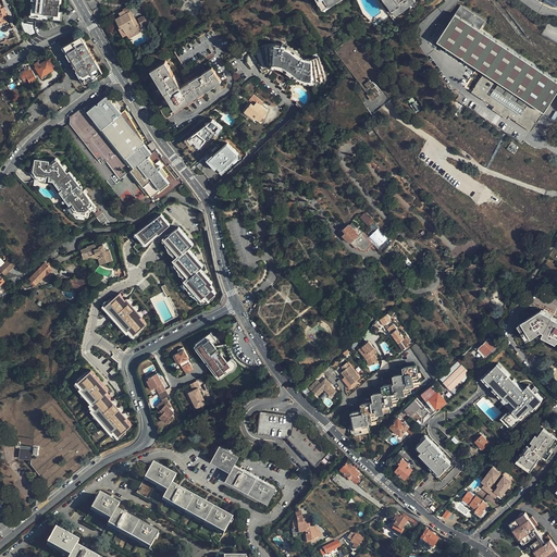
[(29,0),(29,7),(28,7),(27,14),(59,17),(60,10),(57,9),(56,13),(33,10),(34,0),(29,0)]
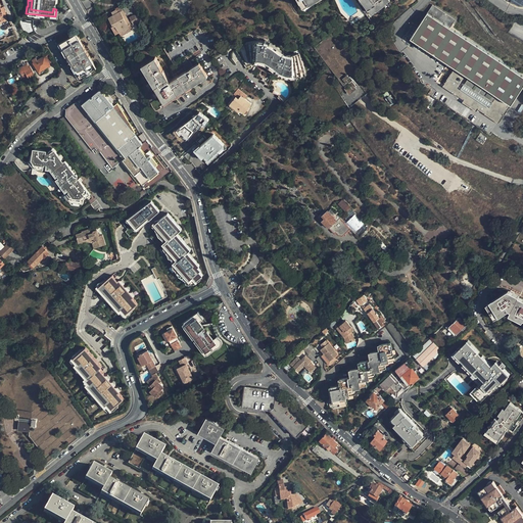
[(32,0),(31,9),(52,12),(53,8),(53,0),(32,0)]
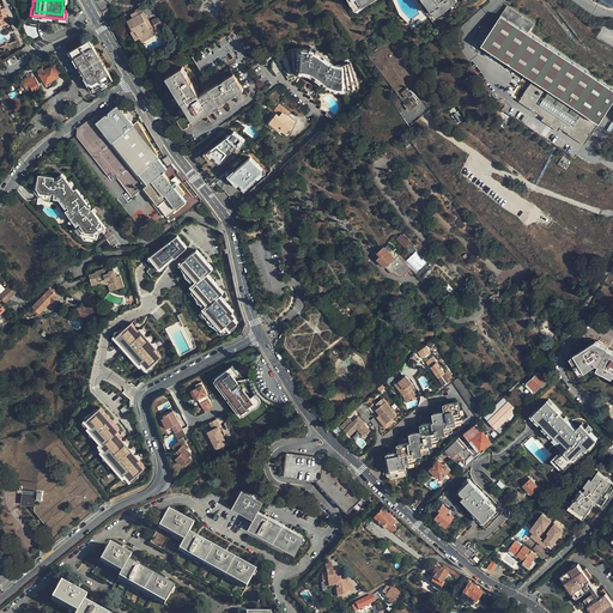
[(354,0),(357,4),(363,0),(428,0),(436,12),(453,0),(354,0)]
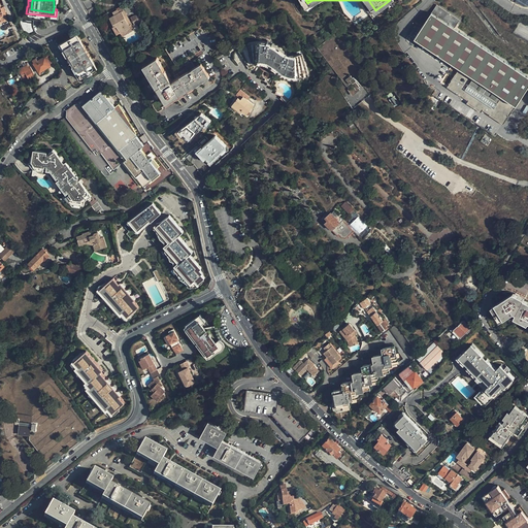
[(118,32),(130,26),(123,12),(111,20),(116,28),(113,29),(117,33),(118,32)]
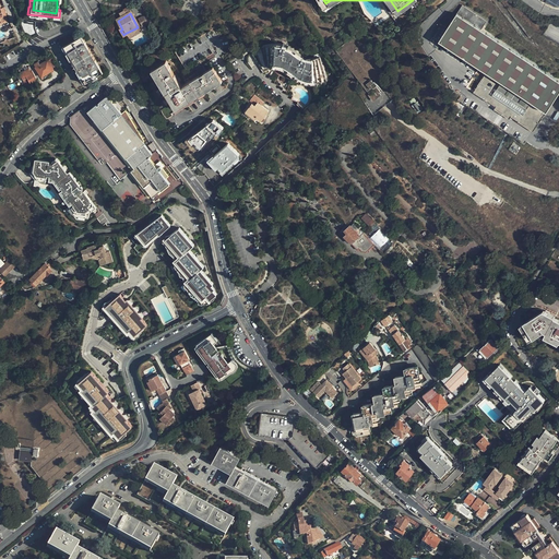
[(535,131),(558,92),(558,78),(456,14),(448,27),(443,25),(435,38),(494,75),(488,83),(489,83),(492,80),(497,82),(492,87),(482,81),(476,91),(490,99),(488,102),(535,131)]
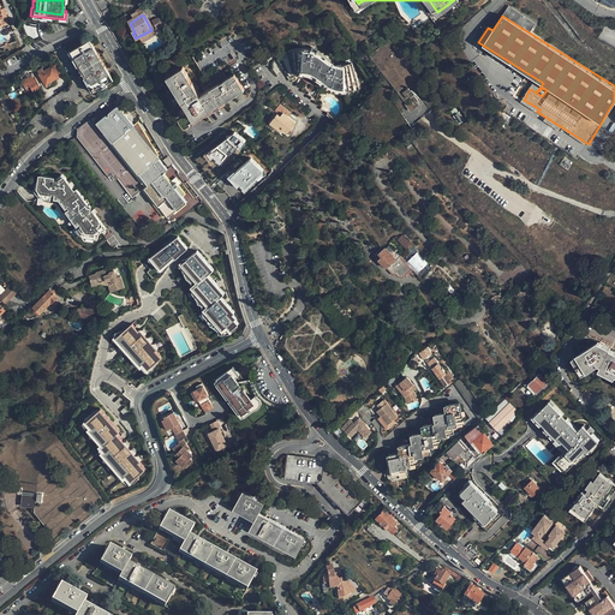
[(151,25),(156,33),(162,30),(162,31),(165,31),(159,21),(151,25)]
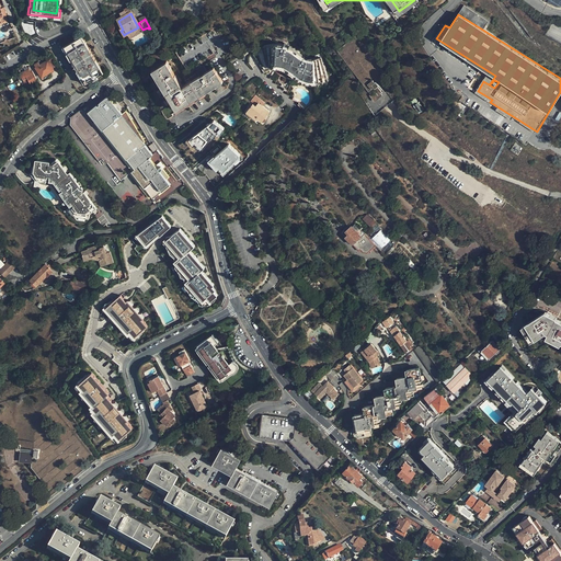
[(25,34),(35,34),(35,20),(25,20),(25,34)]
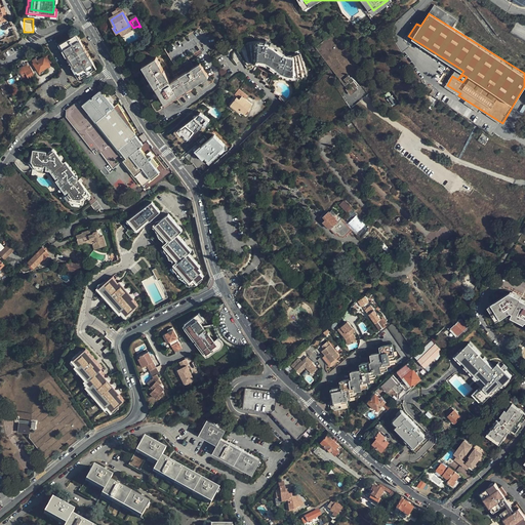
[(129,26),(117,32),(119,35),(131,29),(129,26)]
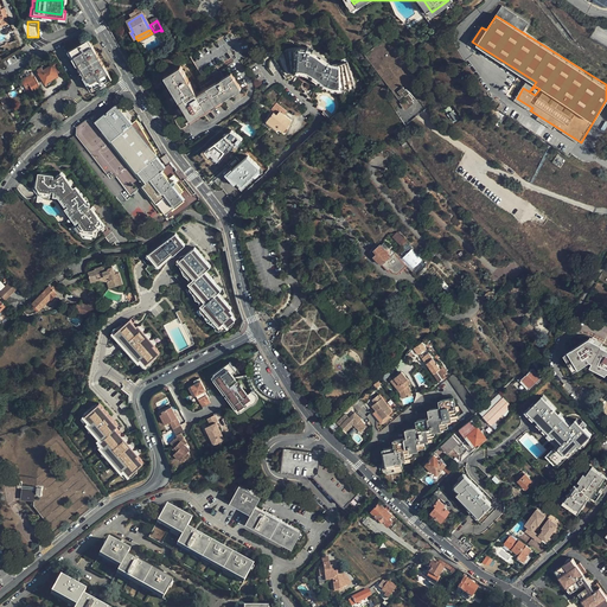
[(112,76),(88,37),(66,50),(71,57),(69,58),(84,83),(87,82),(93,94),(101,89),(101,88),(98,84),(112,76)]
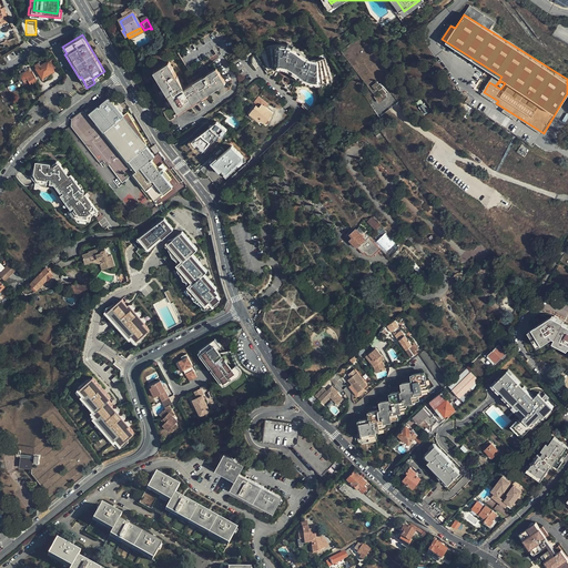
[(264,47),(262,50),(275,48),(277,48),(292,49),(296,51),(303,54),(308,60),(311,61),(315,63),(317,63),(321,63),(326,62),(327,62),(328,84),(331,84),(328,62),(328,60),(318,62),(315,61),(310,58),(304,54),(297,50),(284,47),(274,46),(271,46),(264,47)]
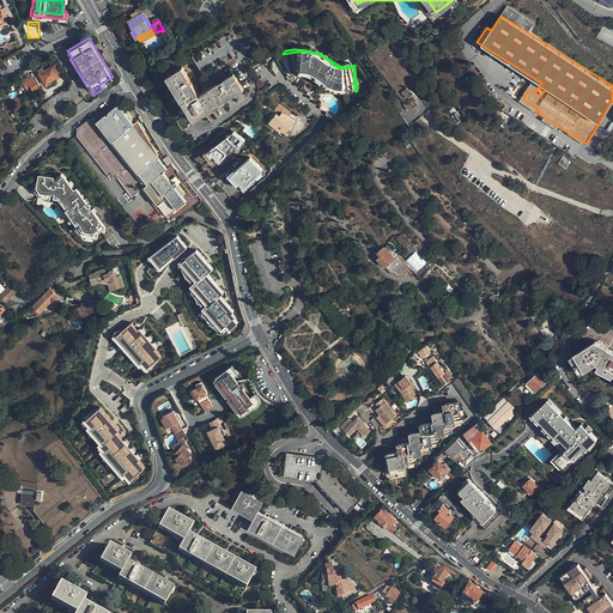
[(297,52),(283,54),(272,58),(274,64),(279,77),(287,74),(293,73),(301,72),(305,72),(316,78),(320,80),(319,84),(326,89),(340,93),(341,91),(350,91),(354,91),(353,67),(352,67),(346,68),(343,68),(340,68),(335,66),(333,65),(327,59),(320,55),(315,53),(299,52),(297,52)]
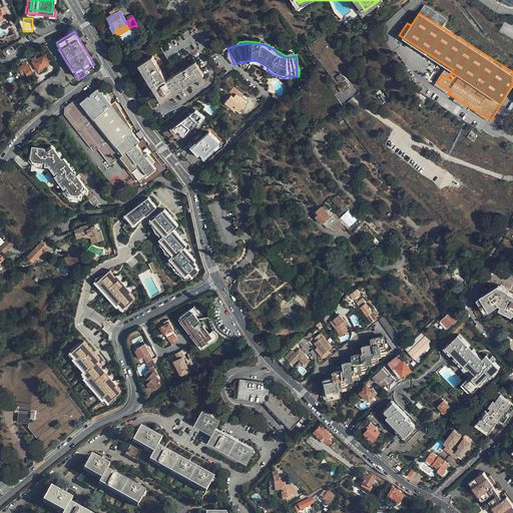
[(47,52),(43,55),(48,63),(53,60),(47,52)]
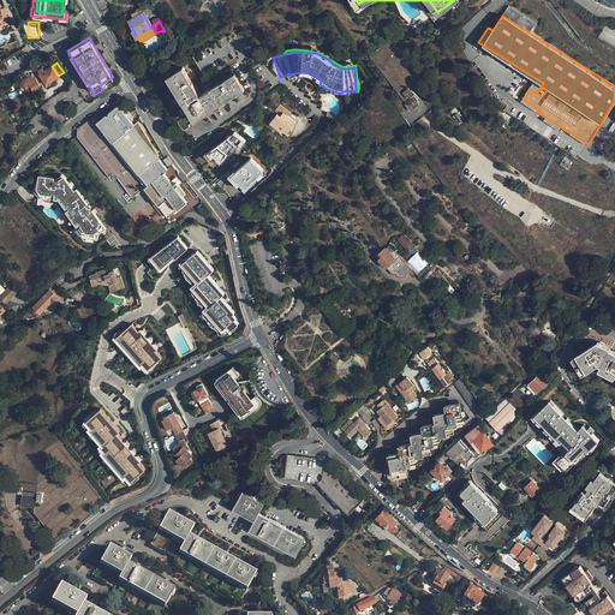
[(58,76),(52,66),(45,71),(39,75),(46,84),(58,76)]
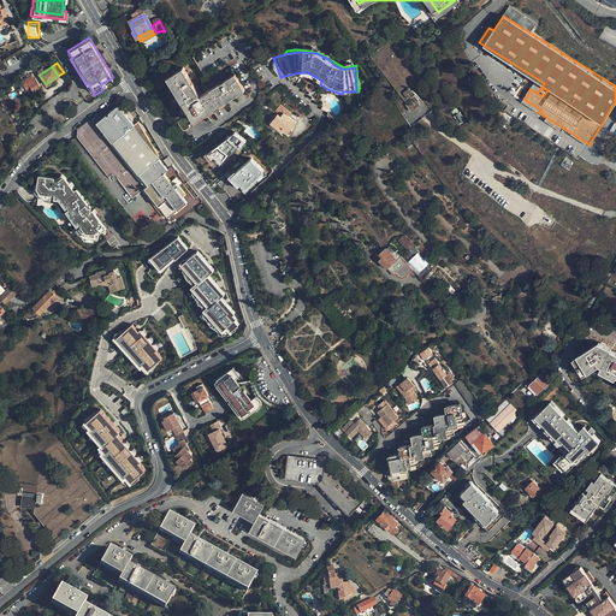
[(183,66),(167,75),(194,118),(241,90),(244,89),(235,73),(217,84),(214,82),(203,88),(205,92),(200,94),(193,81),(191,81),(189,77),(189,76),(183,66)]
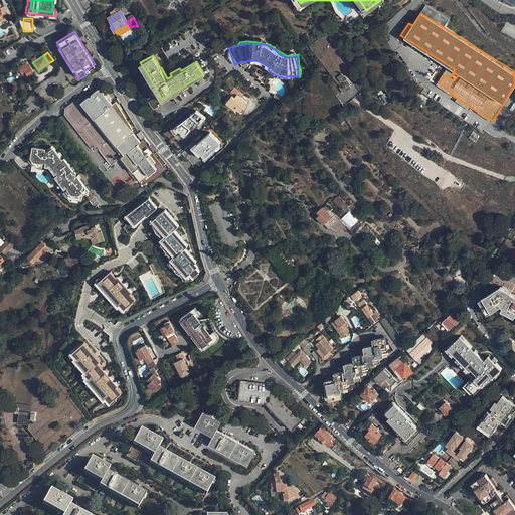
[(25,62),(17,67),(20,71),(23,70),(27,76),(32,73),(25,62)]
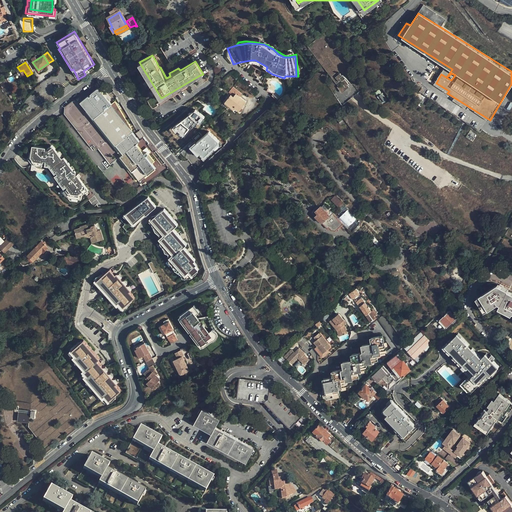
[(161,98),(139,62),(127,70),(133,79),(136,77),(141,79),(142,82),(154,102),(161,98)]
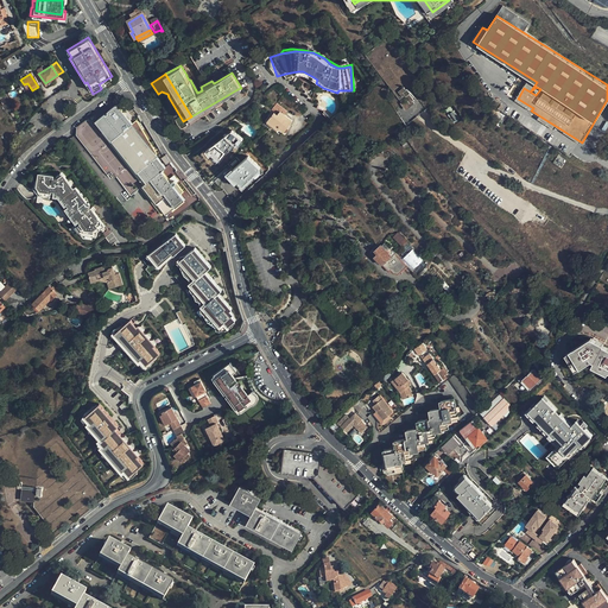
[(328,118),(331,109),(324,107),(325,103),(318,100),(320,97),(311,94),(312,92),(304,88),(305,86),(298,82),(298,81),(291,78),(289,84),(296,87),(295,90),(302,93),(301,95),(309,99),(309,101),(316,105),(315,108),(323,112),(321,115),(328,118)]
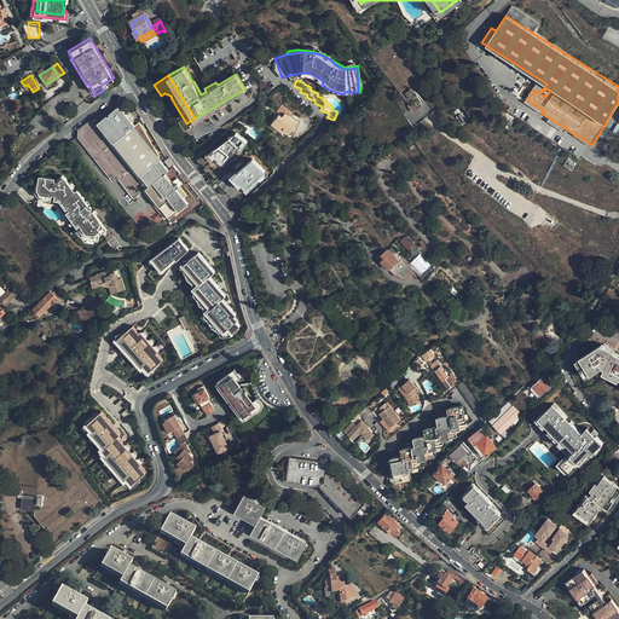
[(165,93),(161,96),(181,132),(189,128),(186,123),(172,99),(171,96),(165,93)]
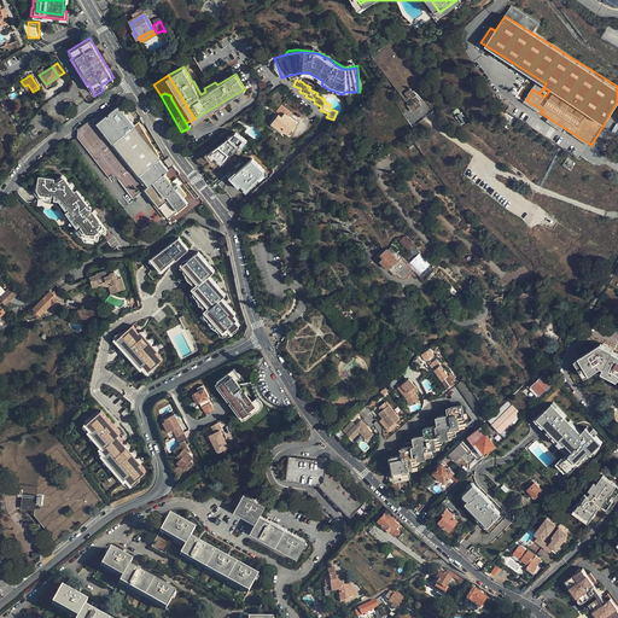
[(281,110),(273,120),(289,133),(297,122),(289,116),(291,115),(280,105),(278,108),(281,110)]
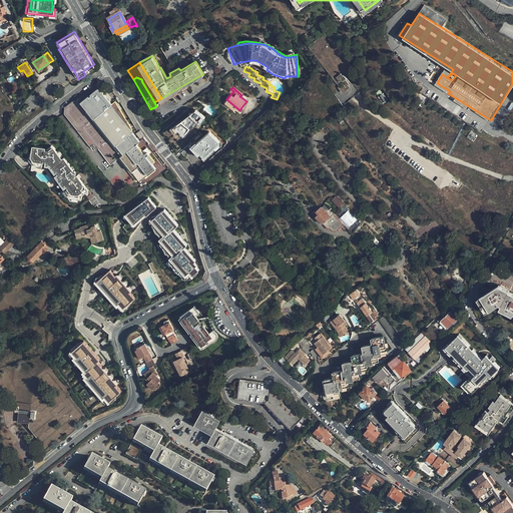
[(87,112),(107,96),(102,90),(101,90),(100,88),(99,88),(98,88),(97,88),(91,93),(91,94),(91,95),(90,95),(89,95),(88,95),(80,101),(80,102),(87,112)]
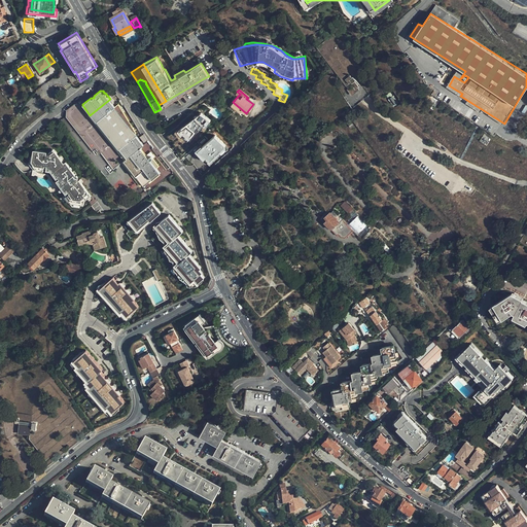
[(431,106),(436,100),(428,95),(424,102),(431,106)]
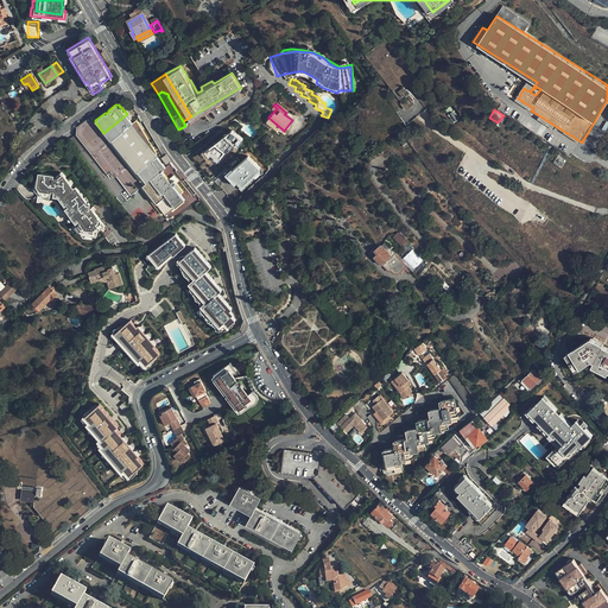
[(133,122),(127,114),(103,133),(111,141),(113,139),(132,124),(133,122)]
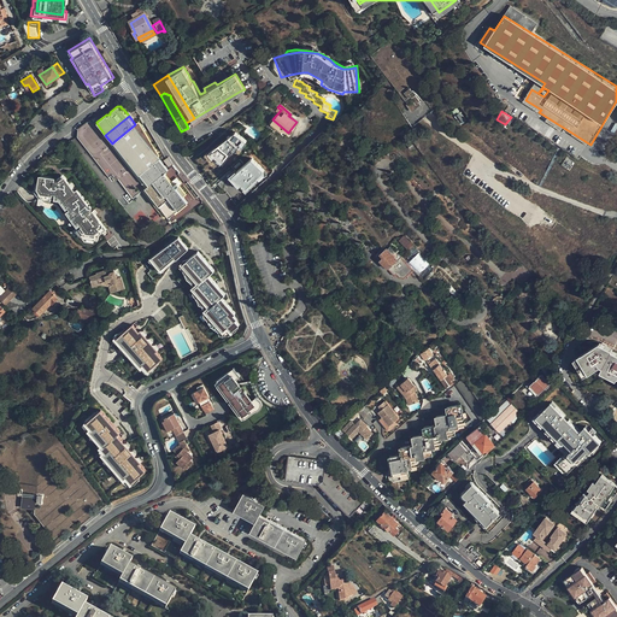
[(150,193),(168,177),(164,174),(169,170),(134,125),(115,141),(150,184),(145,188),(150,193)]
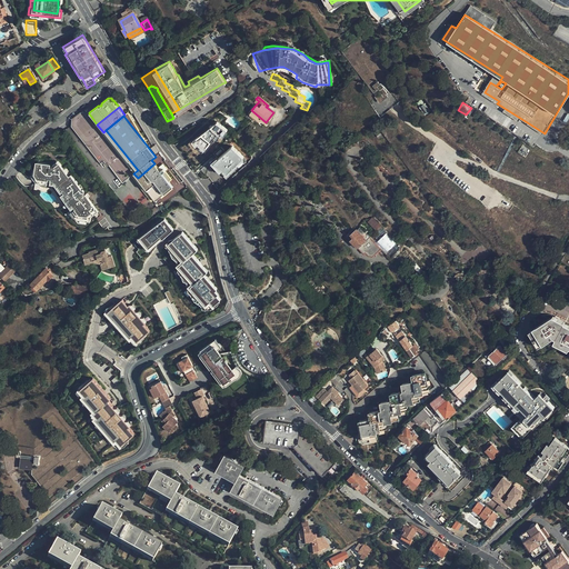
[(195,136),(206,145),(213,135),(202,126),(195,136)]
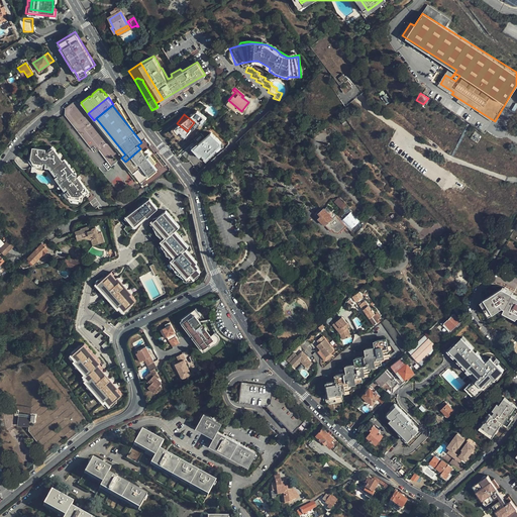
[(218,135),(222,131),(214,124),(211,127),(218,135)]
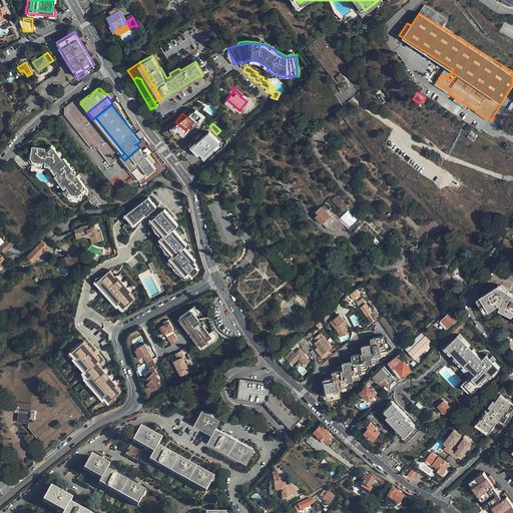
[(475,141),(479,134),(472,130),(467,136),(475,141)]
